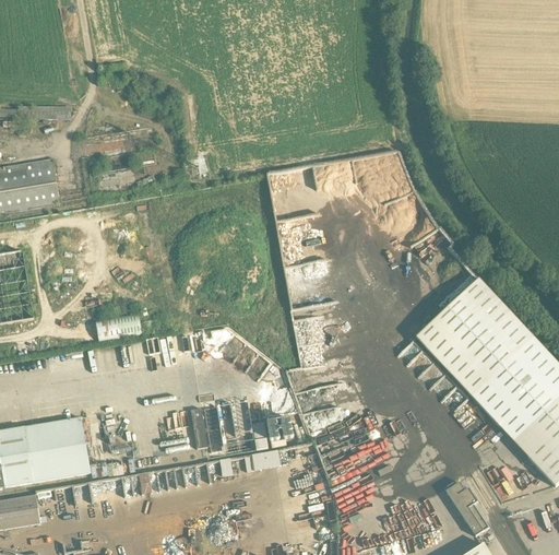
[(0,115),(15,116),(22,116),(22,117),(72,117),(72,105),(22,104),(22,106),(0,105),(0,209),(60,199),(55,165),(54,157),(0,165),(0,115)]
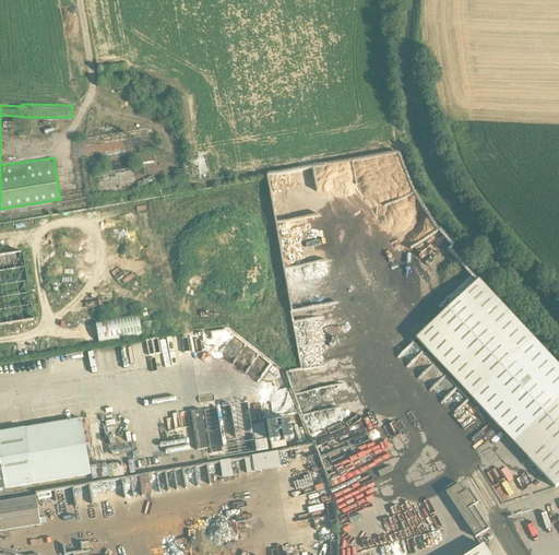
[(21,249),(0,250),(0,270),(18,269),(18,273),(23,272),(21,249)]
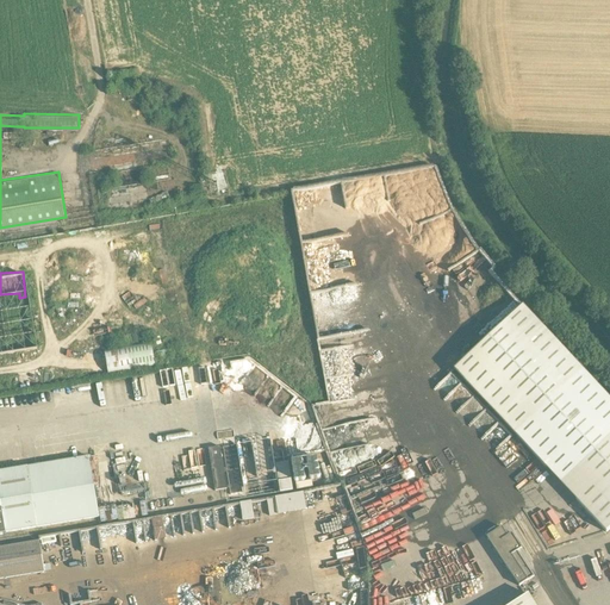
[(609,397),(522,303),(454,366),(605,529),(609,524),(609,397)]
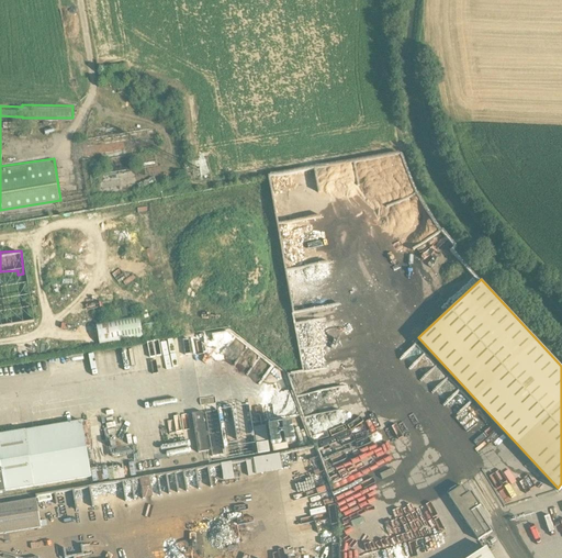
[(97,319),(100,342),(144,336),(139,312),(97,319)]
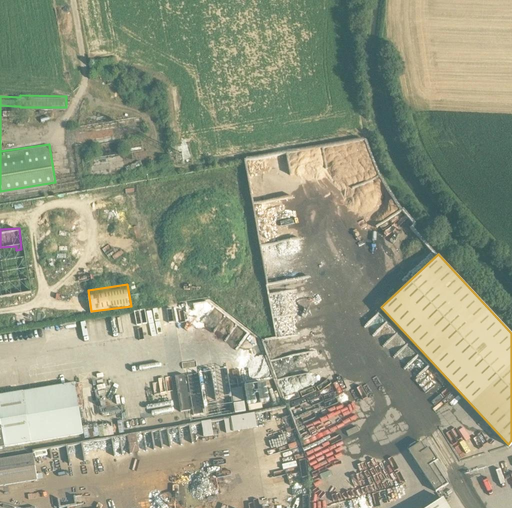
[(185,372),(176,373),(181,409),(191,407),(185,372)]
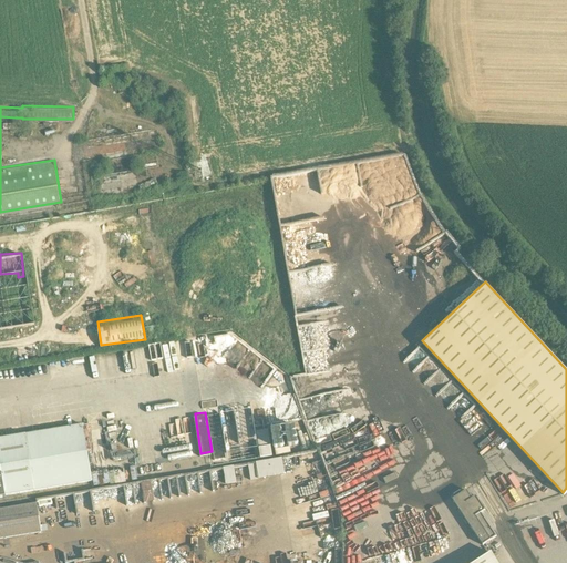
[(0,492),(92,478),(83,421),(0,434),(0,492)]
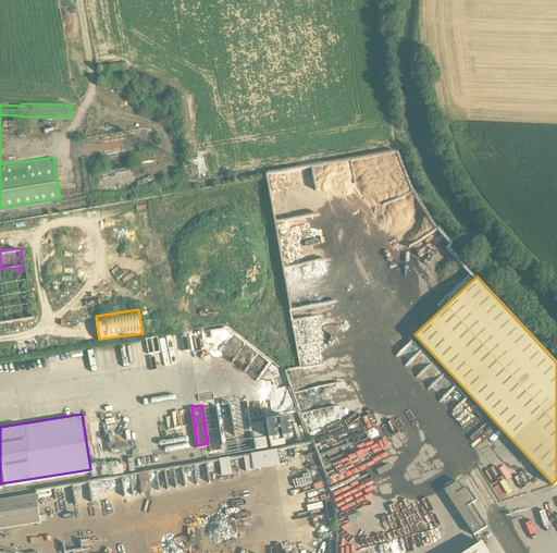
[(263,419),(251,420),(256,446),(268,445),(263,419)]
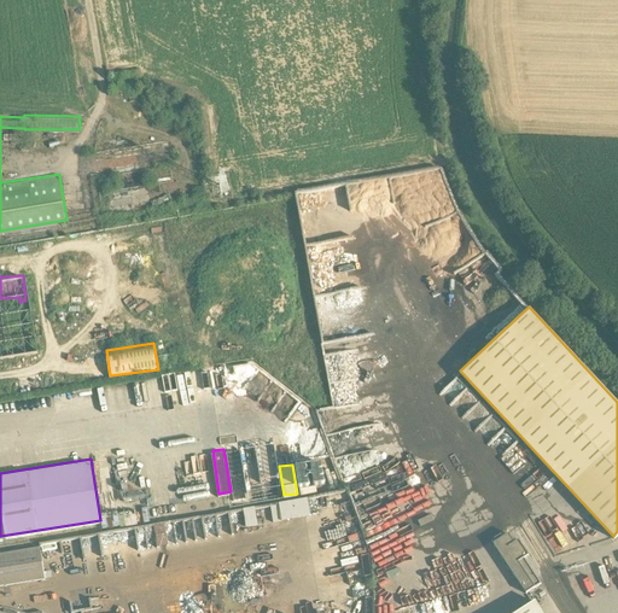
[(541,581),(524,554),(528,552),(518,538),(514,541),(508,530),(506,532),(503,530),(491,537),(526,590),(541,581)]
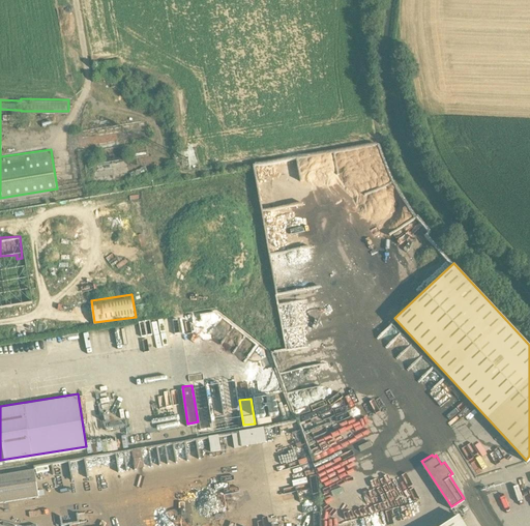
[(0,500),(38,494),(34,467),(0,472),(0,500)]
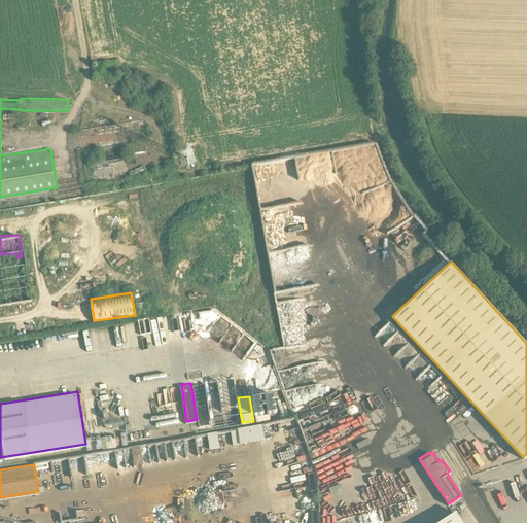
[(464,522),(456,511),(436,522),(464,522)]
